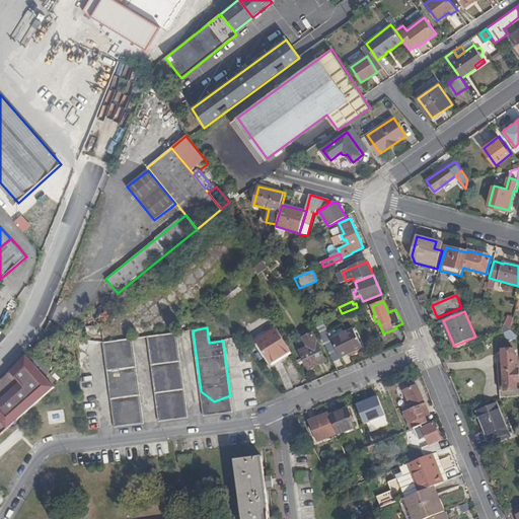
[(271,363),(291,350),(277,328),(256,341),(271,363)]
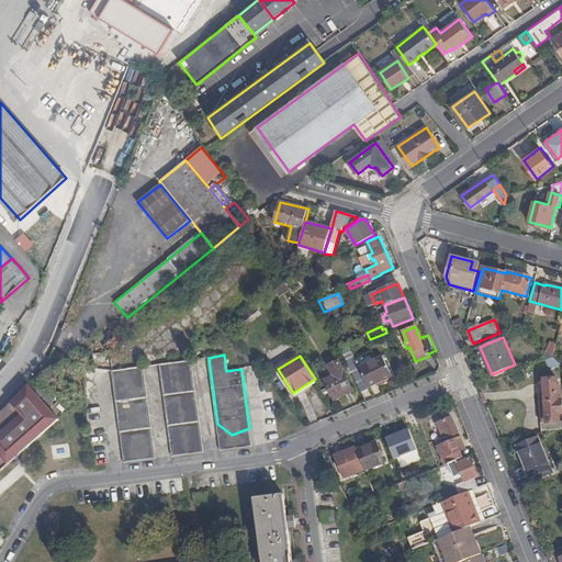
[(360,368),(369,388),(392,377),(383,356),(360,368)]
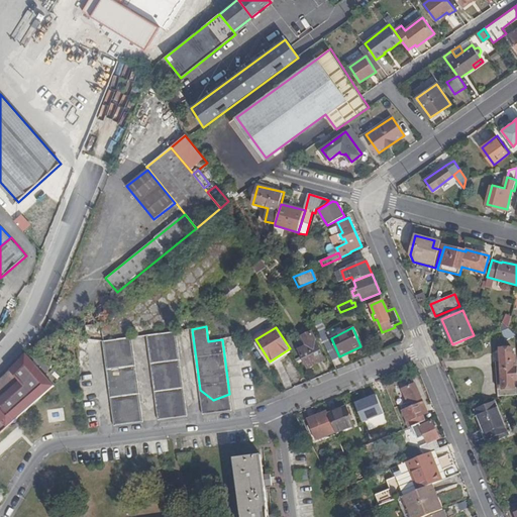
[(516,334),(509,328),(503,330),(507,339),(516,335),(516,334)]
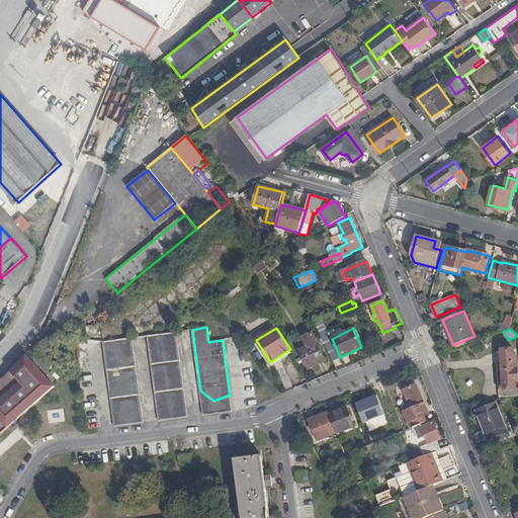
[(325,342),(333,360),(340,357),(332,339),(328,330),(321,333),(325,342)]
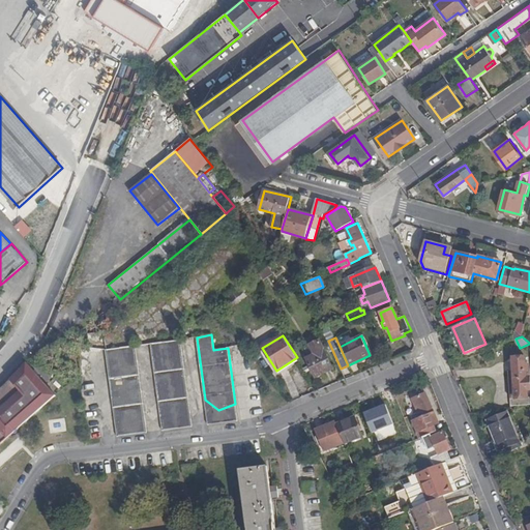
[(153,357),(186,384),(180,340),(151,344),(153,357)]
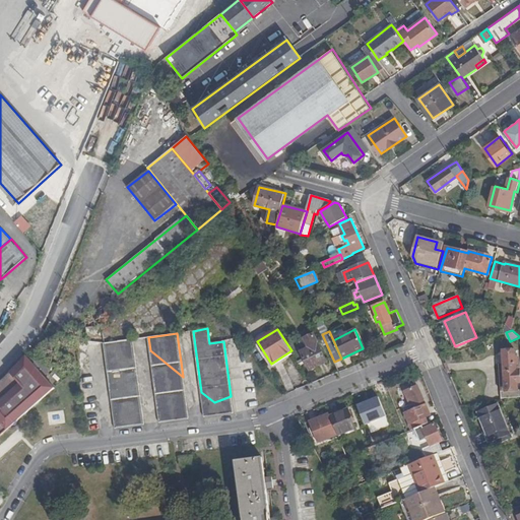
[(310,370),(327,362),(314,334),(304,338),(309,348),(302,352),(310,370)]
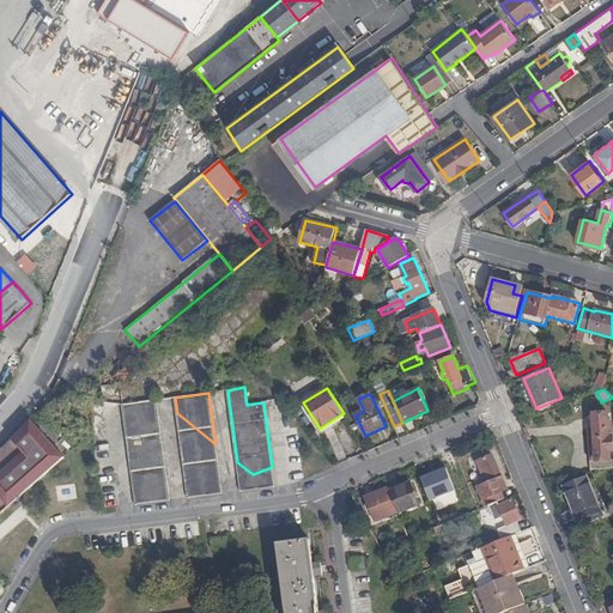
[(156,400),(140,402),(123,405),(135,507),(170,502),(156,400)]
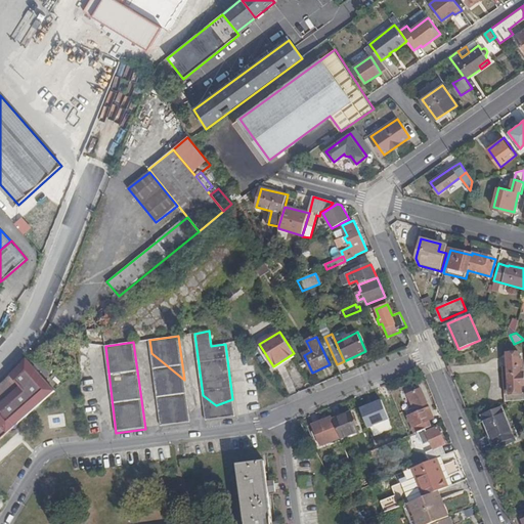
[(189,423),(184,380),(151,353),(161,427),(189,423)]
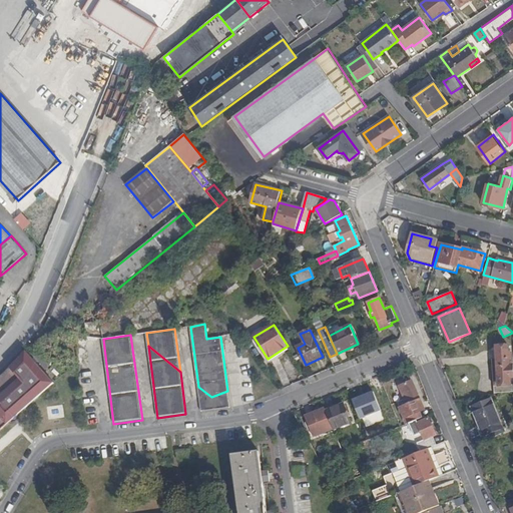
[(495,385),(495,394),(512,392),(512,384),(512,385),(511,379),(512,378),(512,364),(510,365),(509,347),(496,348),(497,358),(499,385),(495,385)]
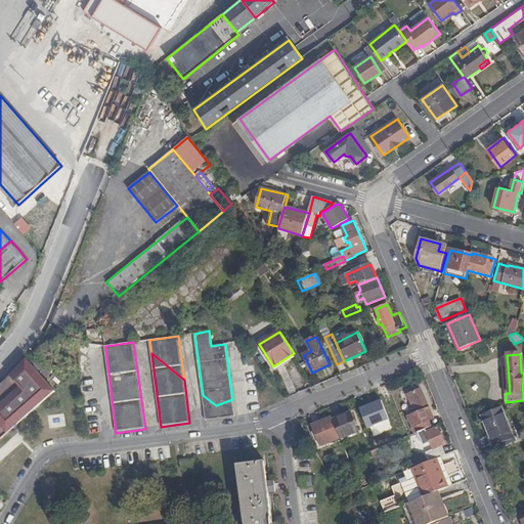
[(55,392),(26,360),(23,363),(5,382),(0,386),(0,441),(33,412),(55,392)]
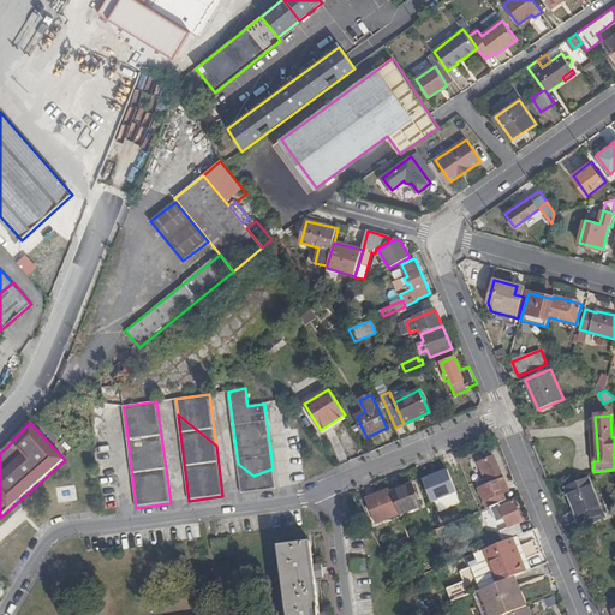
[(485,505),(487,509),(493,507),(500,505),(508,501),(505,494),(509,491),(494,458),(479,464),(487,479),(477,483),(487,505),(485,505)]
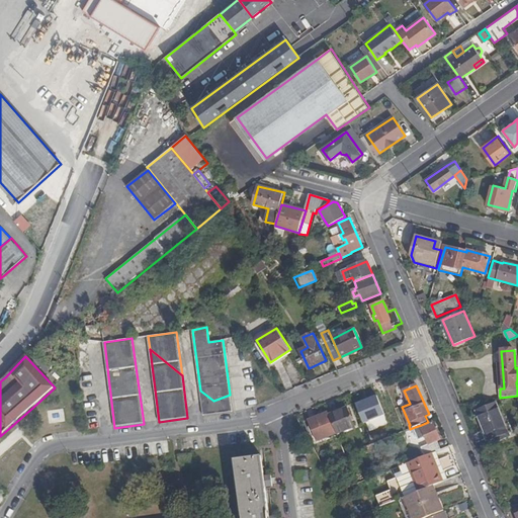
[(232,412),(230,395),(213,401),(200,391),(202,416),(232,412)]
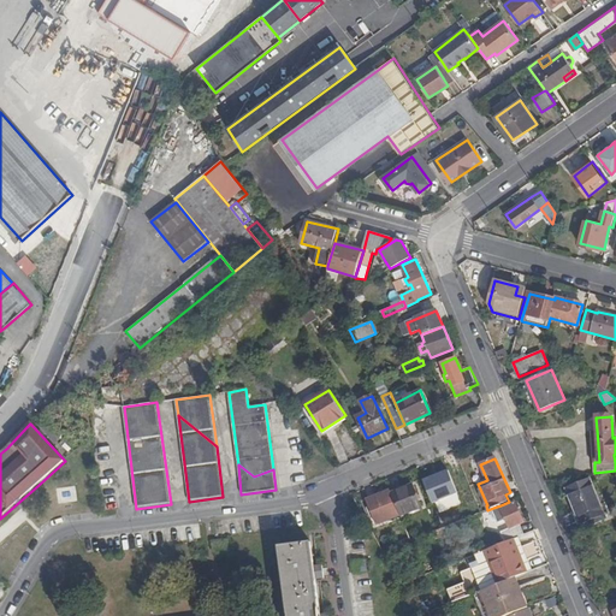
[(590,520),(591,525),(606,519),(591,480),(568,489),(581,522),(590,520)]
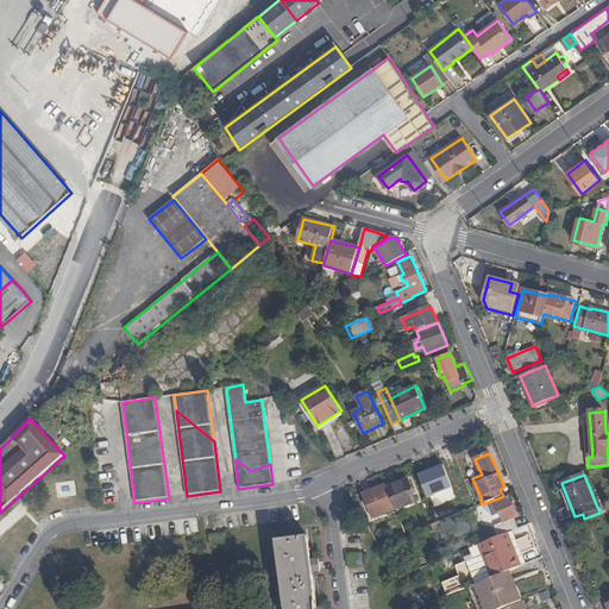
[(387,485),(387,487),(388,489),(408,482),(407,478),(387,485)]
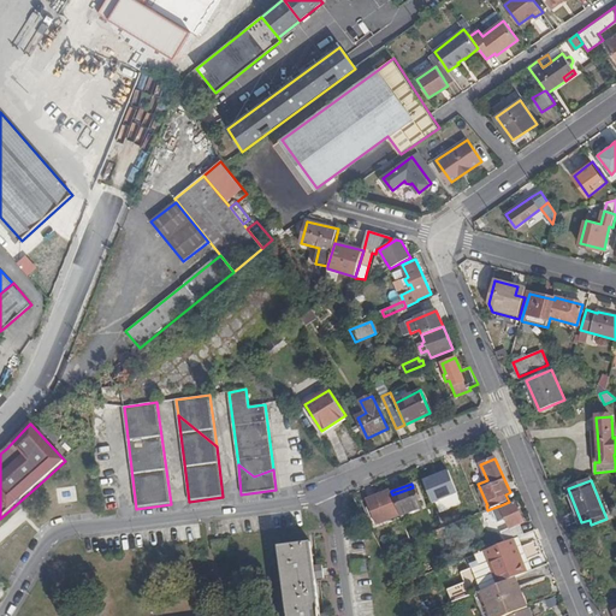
[(401,515),(402,517),(421,509),(413,487),(392,495),(401,515)]
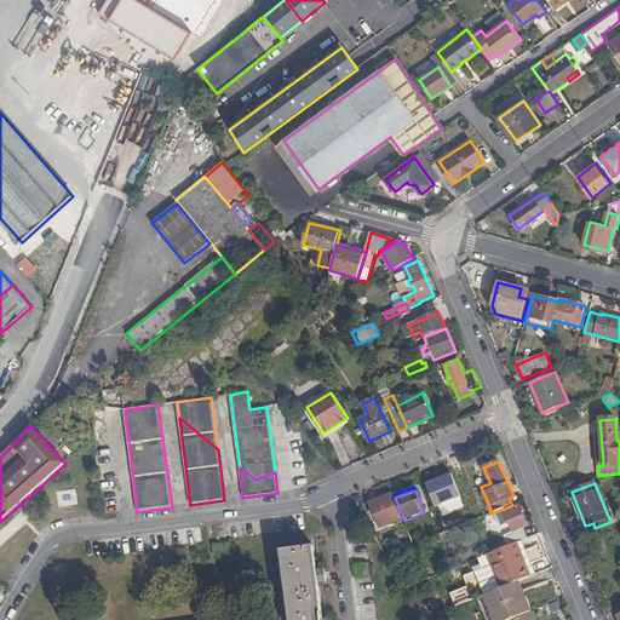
[(394,495),(380,500),(394,522),(403,518),(395,498),(394,495)]
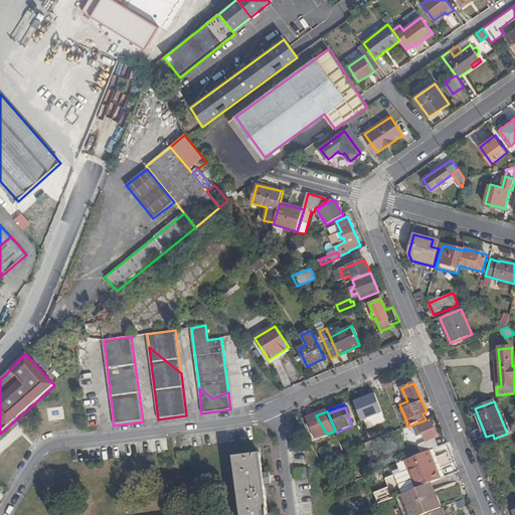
[(421,445),(424,454),(430,452),(440,448),(436,439),(439,438),(431,420),(419,424),(418,422),(412,424),(418,438),(424,436),(427,443),(421,445)]
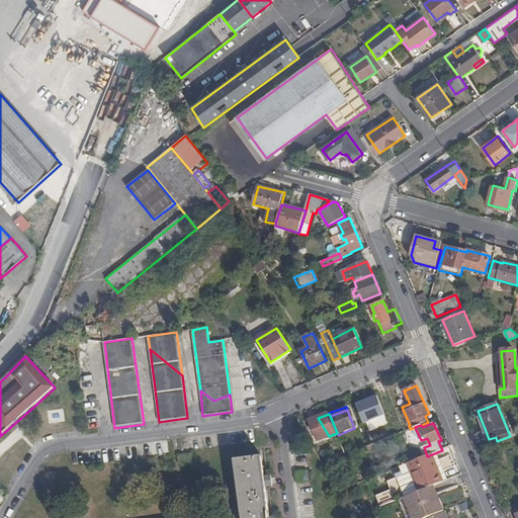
[(193,452),(180,453),(180,464),(193,464),(193,452)]
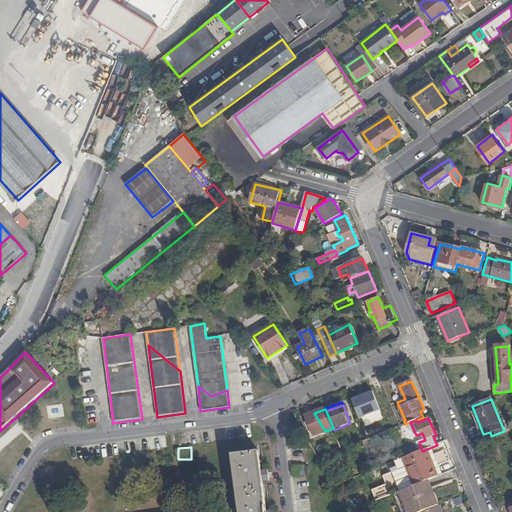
[(422,451),(403,458),(406,465),(429,455),(427,449),(422,451)]
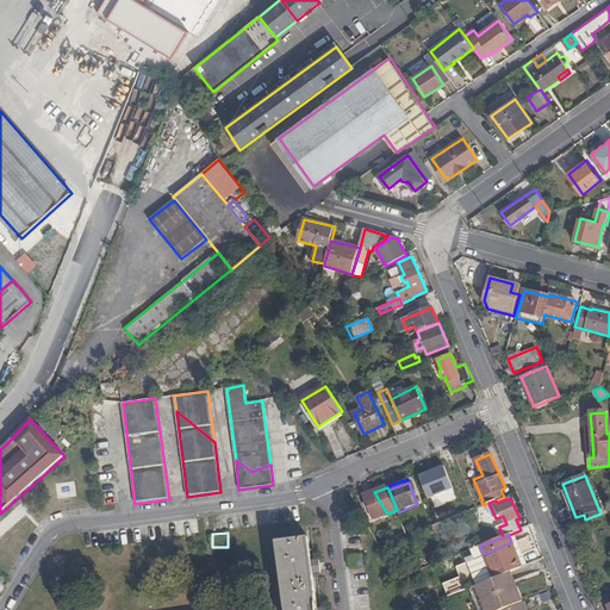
[(285,609),(316,609),(307,537),(277,542),(285,609)]
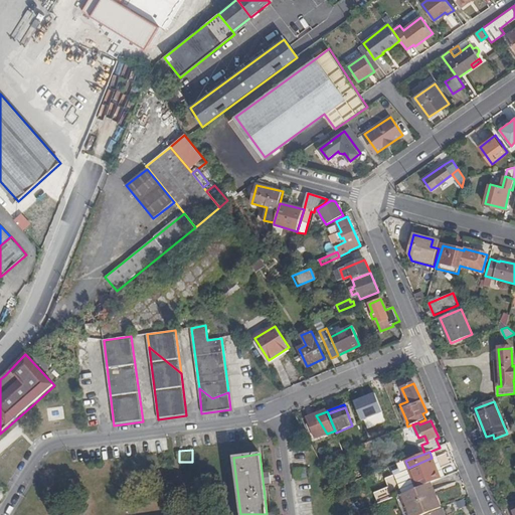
[(408,468),(417,488),(432,483),(441,479),(432,458),(408,468)]
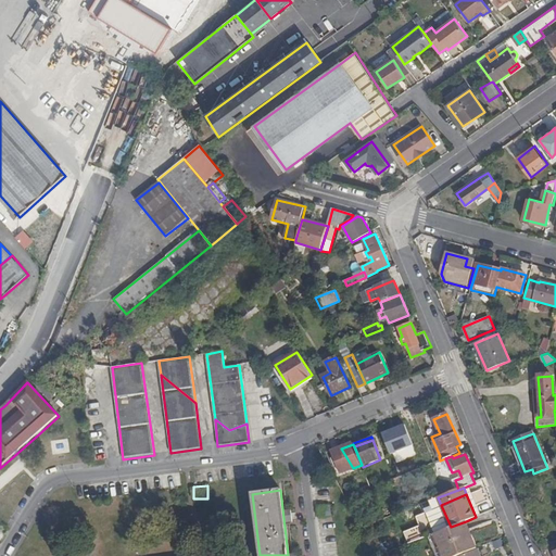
[(319,505),(319,517),(332,516),(332,504),(319,505)]
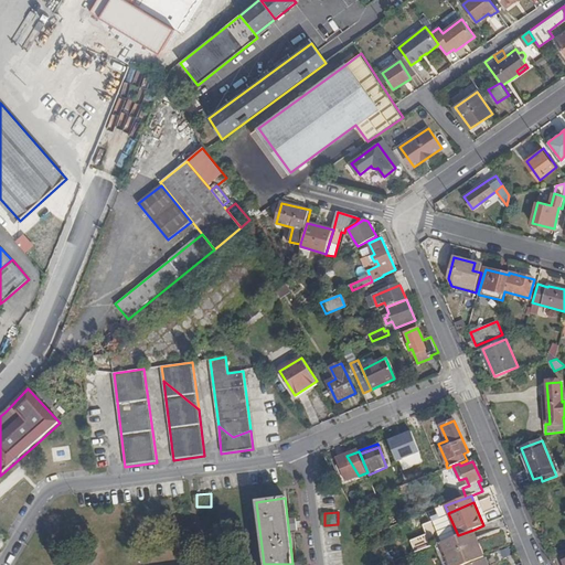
[(493,555),(508,548),(500,529),(492,532),(497,544),(490,547),(493,555)]
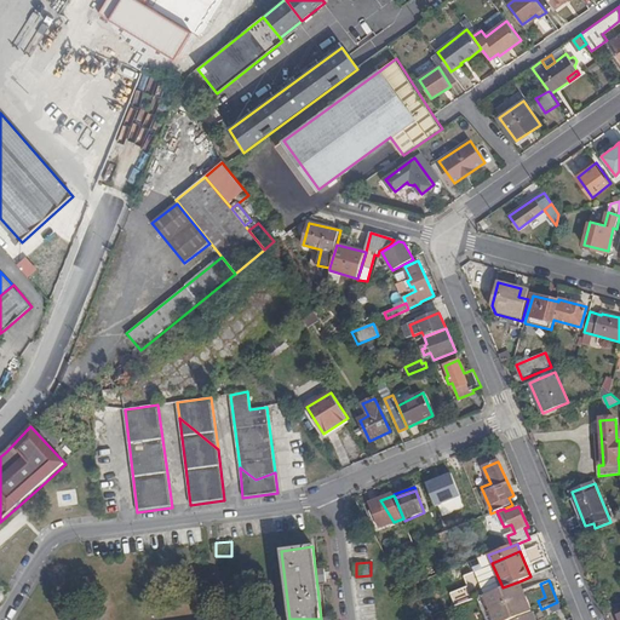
[(503,587),(484,596),(494,619),(514,619),(532,613),(520,581),(503,587)]
